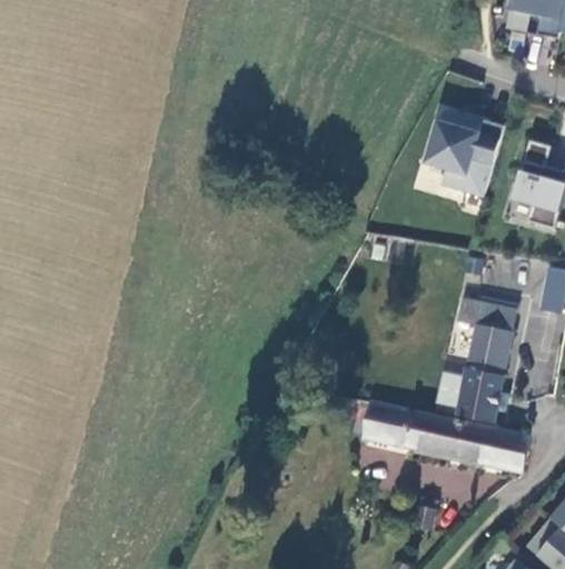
[(504,0),(503,10),(537,18),(534,36),(556,39),(557,33),(563,0),(504,0)]
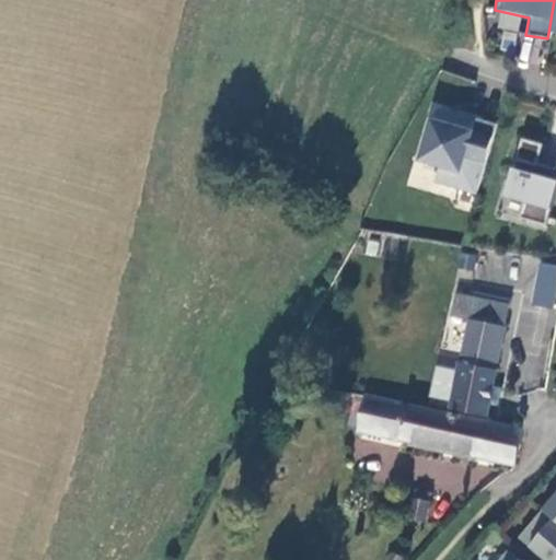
[(458,117),(436,111),(433,121),(430,120),(418,161),(438,166),(433,183),(474,195),(495,126),(474,119),(473,123),(471,132),(454,128),(458,117)]
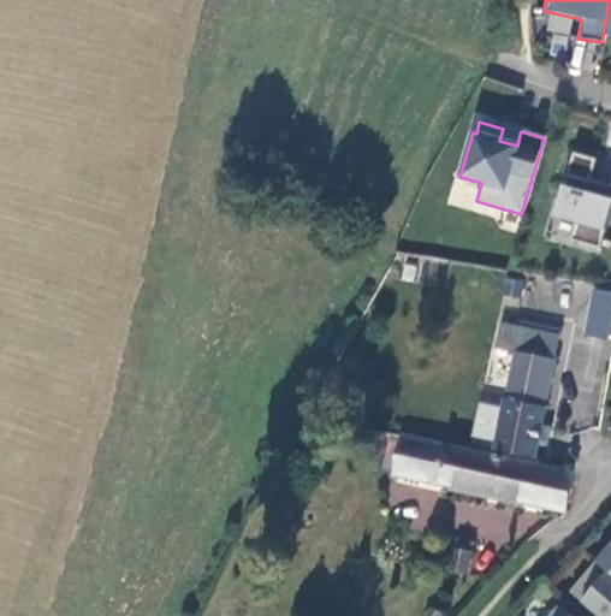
[(520,135),(503,129),(499,141),(517,146),(520,135)]
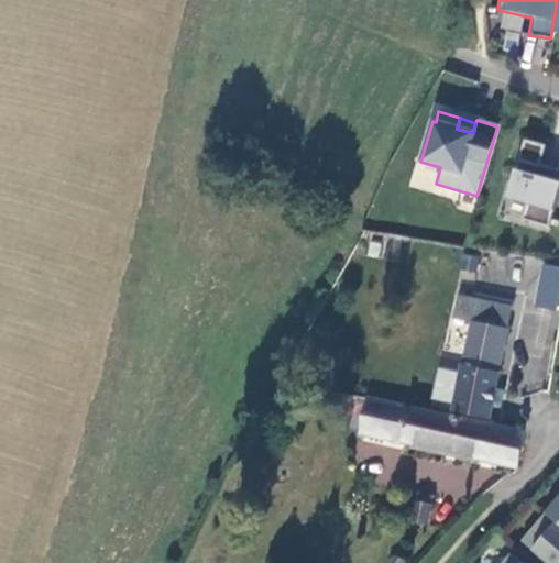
[(545,147),(523,141),(506,197),(526,203),(521,221),(546,229),(558,187),(558,172),(557,172),(539,166),(545,147)]
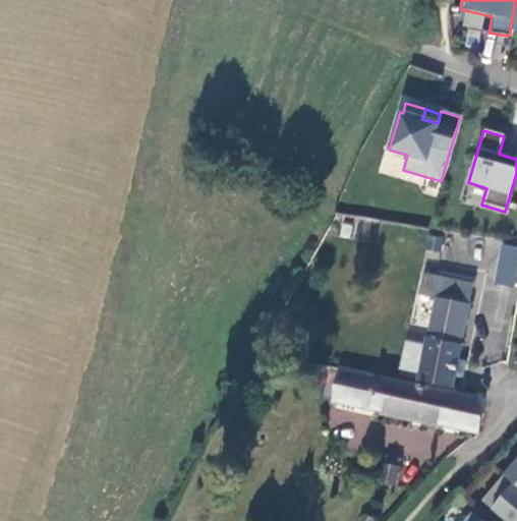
[(516,246),(506,245),(500,285),(516,287),(516,246)]
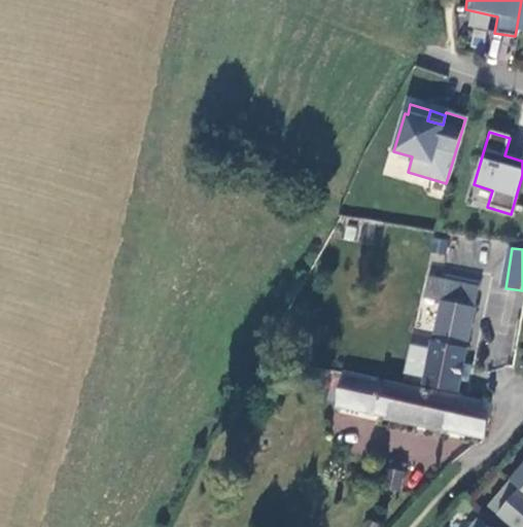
[(429,339),(462,346),(476,285),(425,274),(421,295),(439,299),(429,339)]
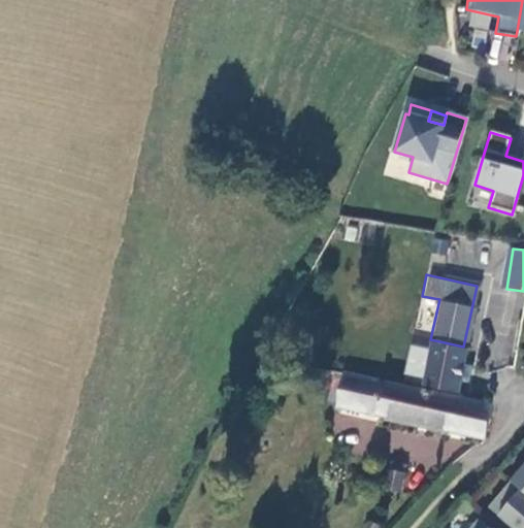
[(430,339),(422,384),(455,390),(464,347),(463,347),(430,339)]
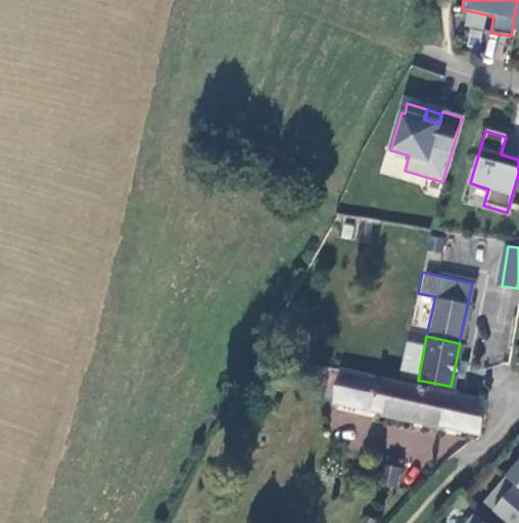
[(330,402),(477,435),(484,399),(339,368),(330,402)]
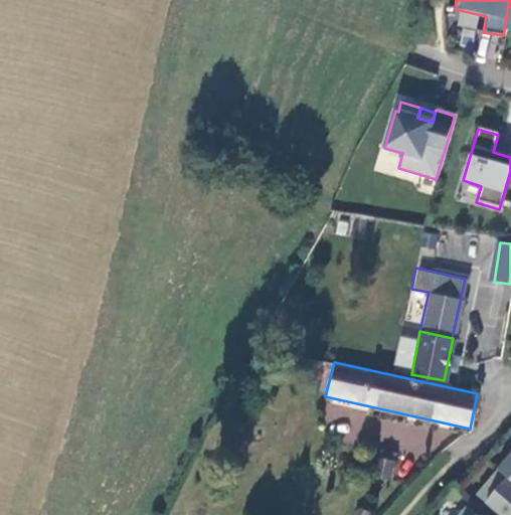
[(510,453),(497,469),(510,480),(510,453)]
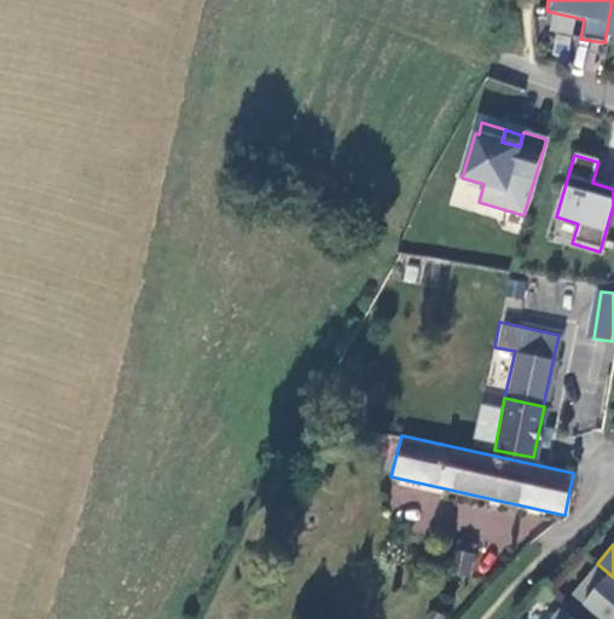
[(465,577),(469,556),(451,551),(447,572),(465,577)]
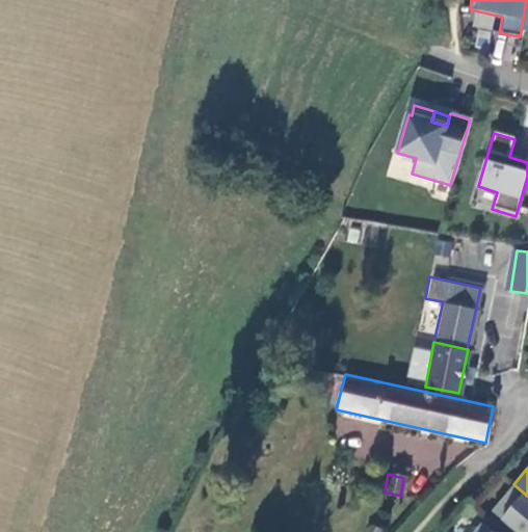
[(527,531),(527,496),(513,484),(491,511),(516,531),(527,531)]
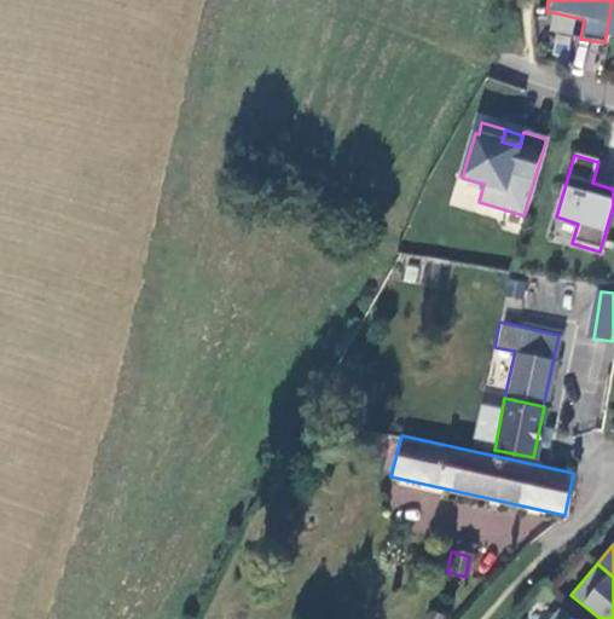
[(572,618),(560,608),(550,618),(572,618)]
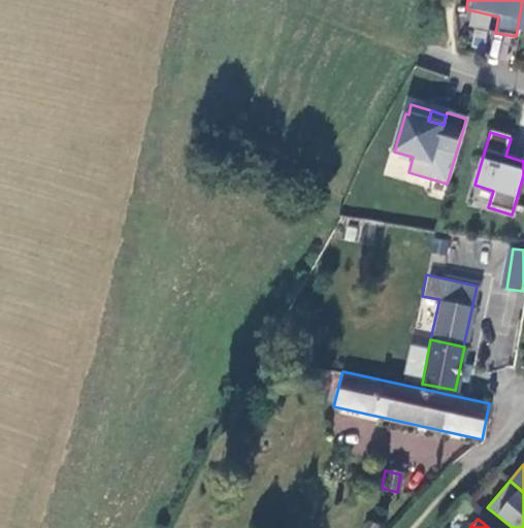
All buildings are outlined.
